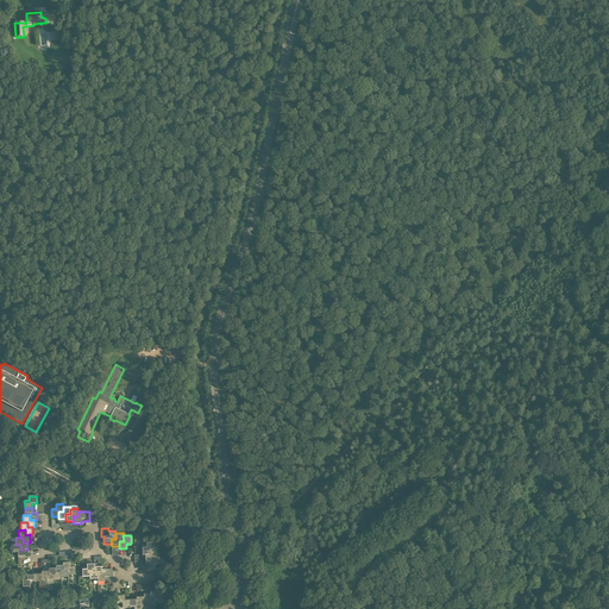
[(142,556),(145,556),(150,554),(149,550),(155,550),(154,542),(146,542),(146,547),(142,547),(142,556)]
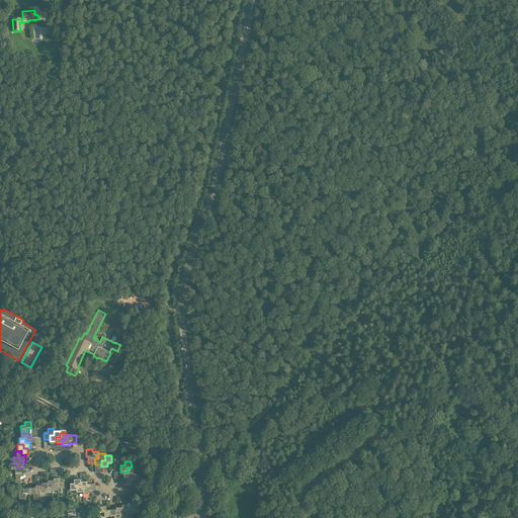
[(13,463),(11,463),(11,469),(15,469),(15,473),(15,480),(18,480),(18,477),(21,477),(21,467),(17,467),(17,463),(13,463)]
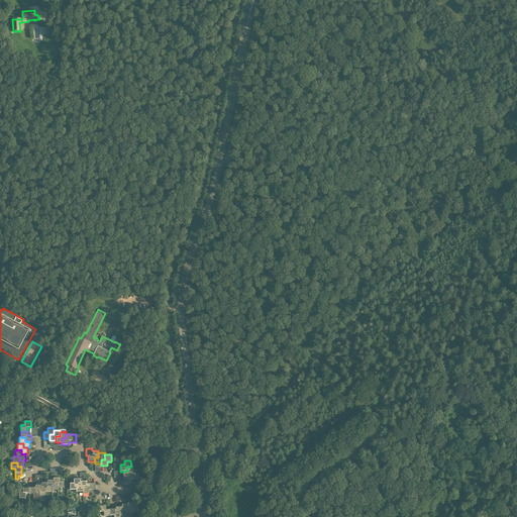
[(123,478),(125,478),(129,478),(129,474),(133,473),(133,467),(131,467),(126,467),(127,471),(123,472),(123,478)]
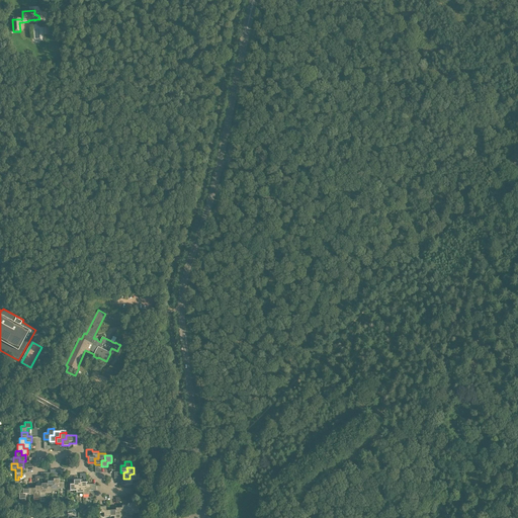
[(125,479),(125,485),(132,485),(132,481),(136,481),(136,473),(134,473),(130,475),(130,479),(125,479)]
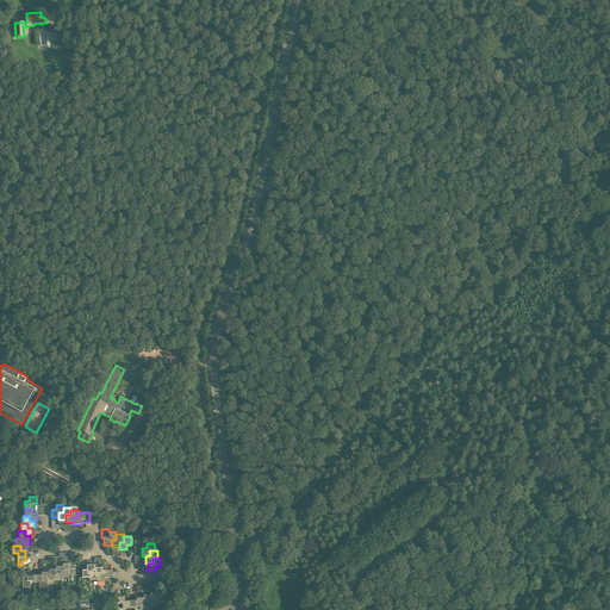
[(62,564),(62,566),(63,566),(63,571),(68,571),(68,576),(75,576),(75,568),(70,568),(70,564),(62,564)]
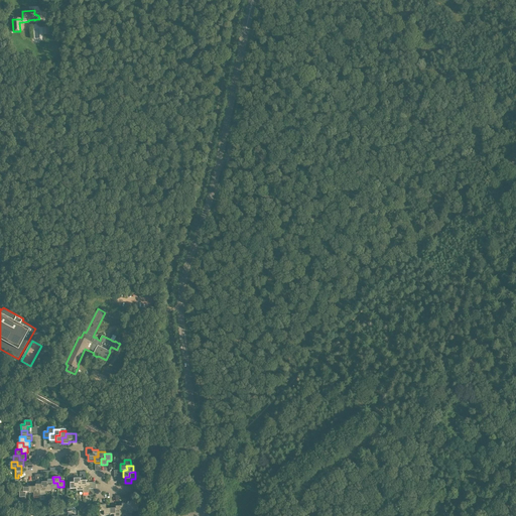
[(70,489),(76,489),(76,485),(80,485),(80,481),(80,478),(74,479),(74,483),(70,483),(70,489)]
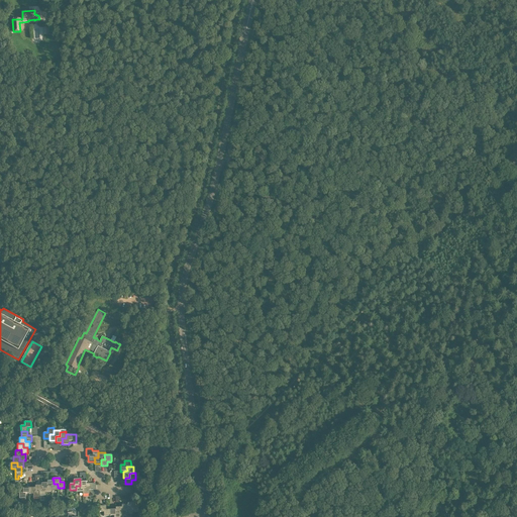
[(46,481),(46,483),(47,483),(47,487),(52,487),(52,491),(58,490),(58,488),(58,484),(54,484),(54,480),(53,480),(46,481)]
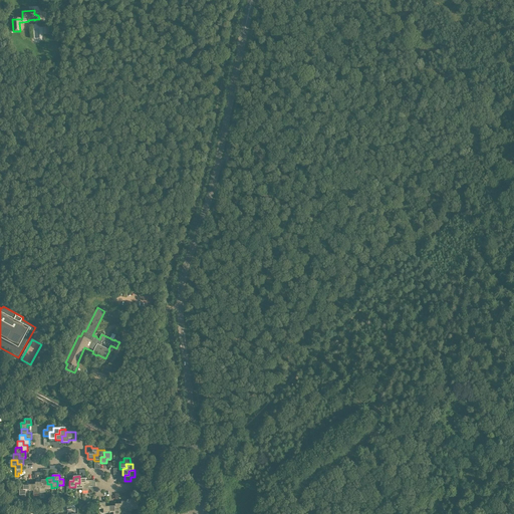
[(75,489),(81,489),(81,485),(85,485),(85,481),(85,478),(79,479),(79,483),(75,483),(75,487),(75,489)]
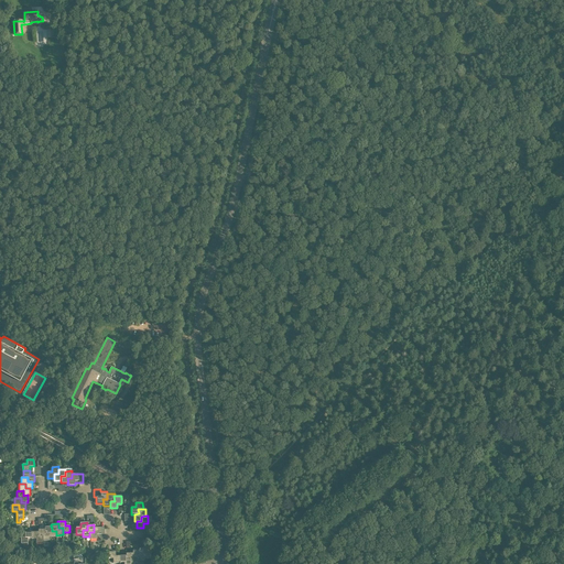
[(44,527),(44,529),(45,529),(45,533),(50,533),(50,538),(56,538),(56,535),(56,531),(52,531),(52,527),(51,527),(44,527)]
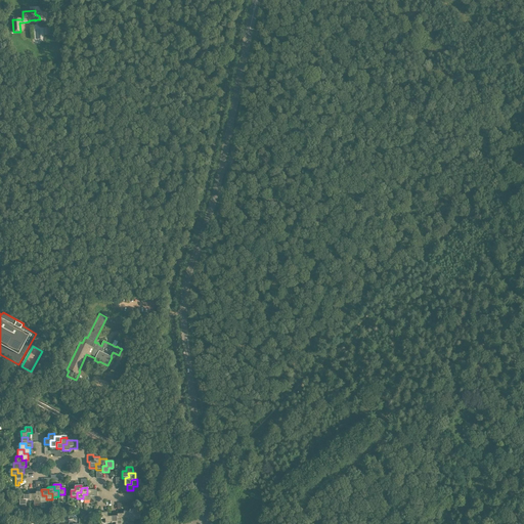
[(83,498),(83,500),(90,500),(90,503),(95,503),(95,496),(96,496),(96,489),(87,490),(87,494),(83,494),(83,498)]
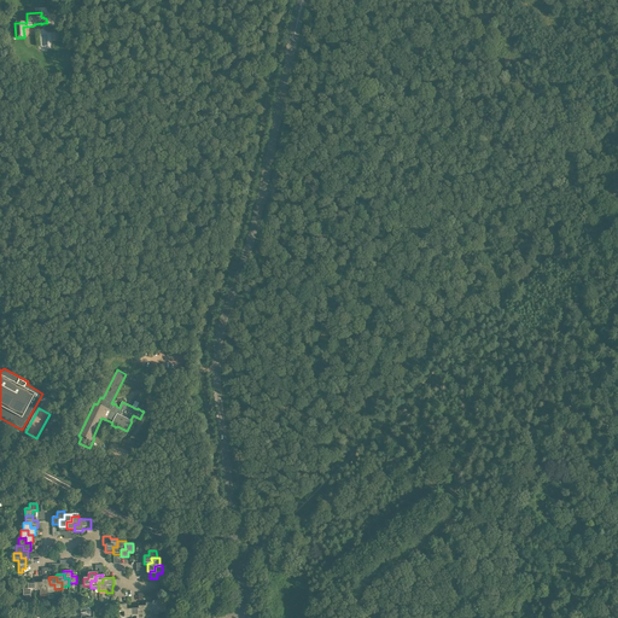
[(41,579),(41,583),(42,588),(47,588),(47,593),(54,592),(54,589),(54,584),(50,584),(50,579),(48,579),(41,579)]
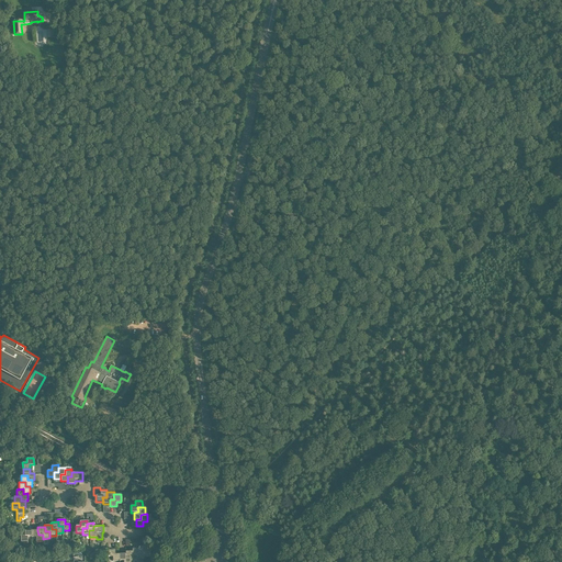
[(32,537),(31,530),(24,530),(24,535),(20,535),(21,541),(27,541),(27,537),(32,537)]
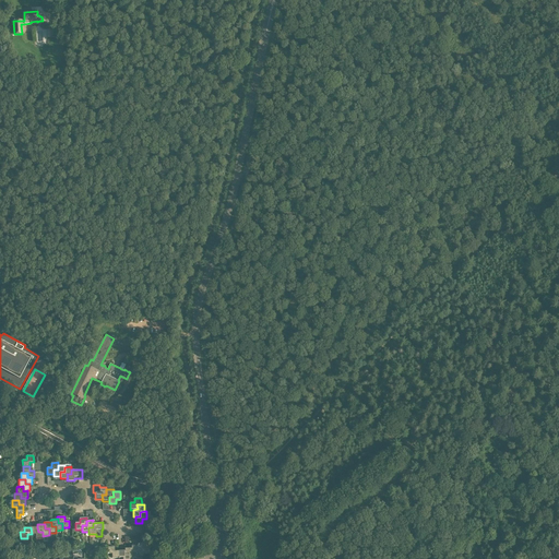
[(37,527),(31,527),(32,534),(35,534),(36,538),(43,538),(43,536),(43,532),(38,532),(37,527)]
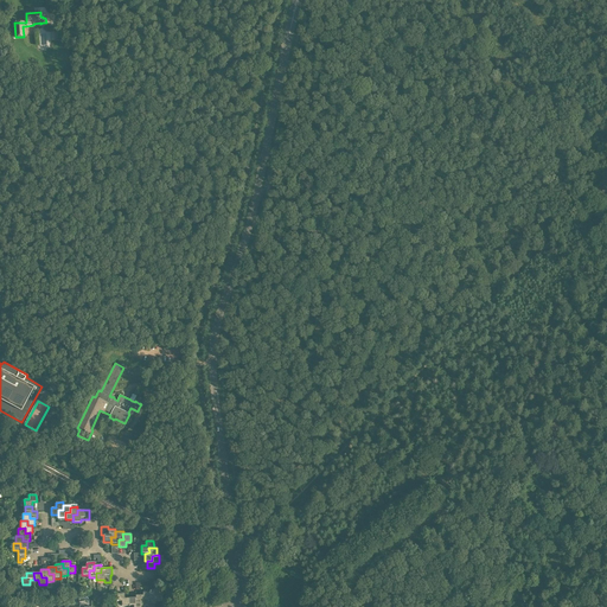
[(149,589),(149,592),(151,596),(154,596),(155,601),(163,601),(163,594),(158,594),(158,589),(149,589)]
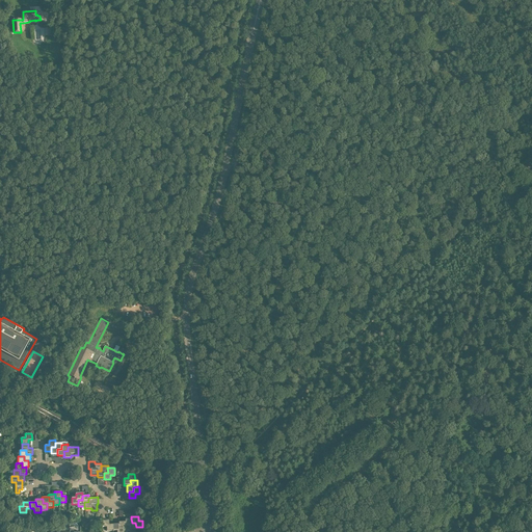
[(125,520),(125,522),(126,526),(129,526),(130,530),(136,530),(136,527),(135,523),(132,523),(131,519),(125,520)]
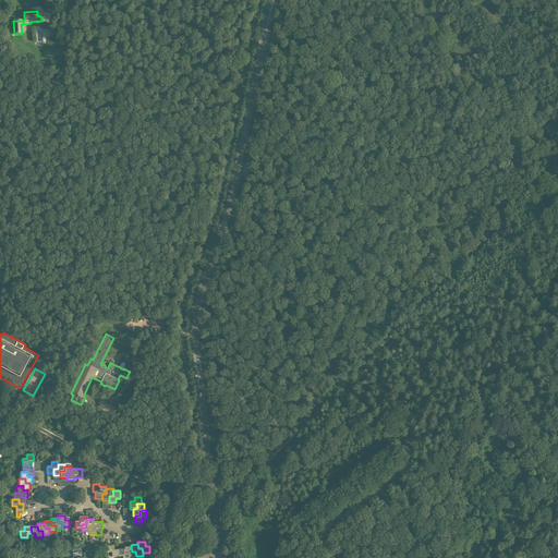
[(111,557),(118,557),(118,549),(114,549),(114,546),(107,546),(107,553),(111,553),(111,557)]
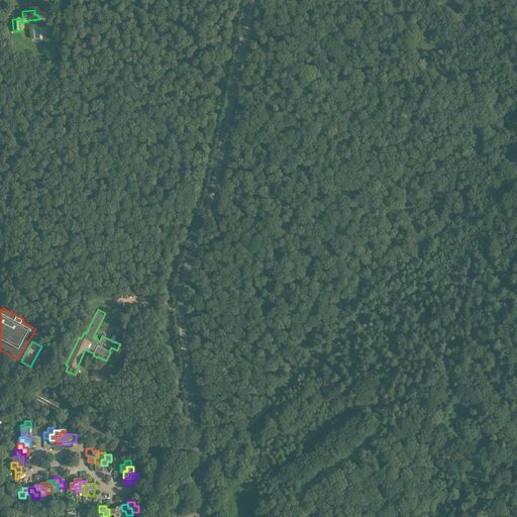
[(115,507),(115,509),(116,513),(119,513),(119,516),(122,516),(126,516),(126,515),(125,511),(122,511),(121,507),(115,507)]
